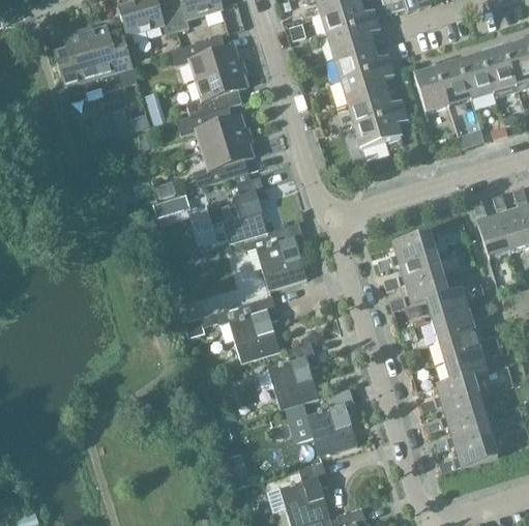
[(177,29),(169,3),(158,6),(156,0),(136,0),(136,1),(119,6),(127,33),(163,22),(166,33),(177,29)]
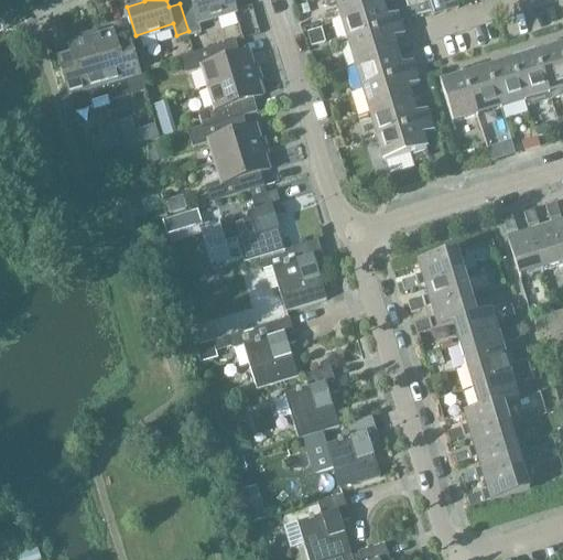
[(192,0),(180,3),(188,31),(202,28),(198,19),(236,8),(233,0),(192,0)]
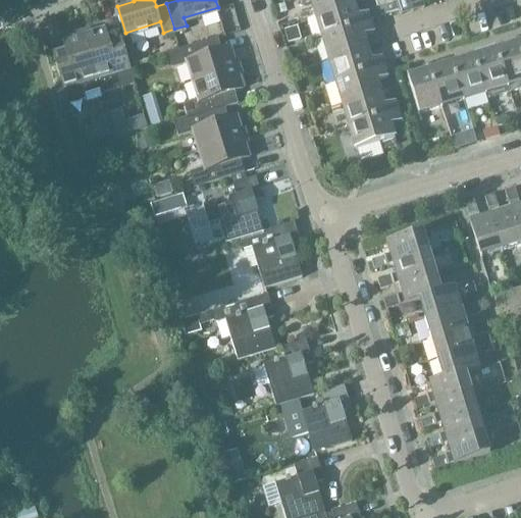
[(312,0),(316,11),(354,0),(312,0)]
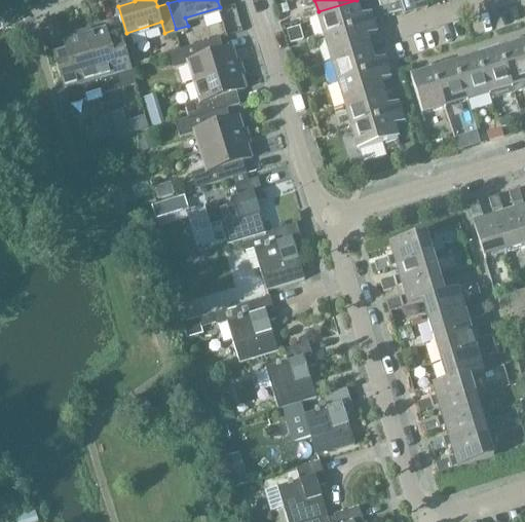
[(319,11),(325,34),(374,20),(371,9),(361,12),(357,0),(319,11)]
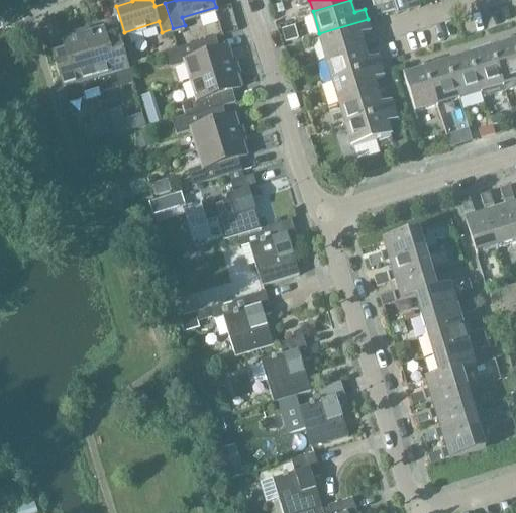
[(409,7),(406,0),(385,0),(375,3),(377,11),(396,6),(398,10),(409,7)]
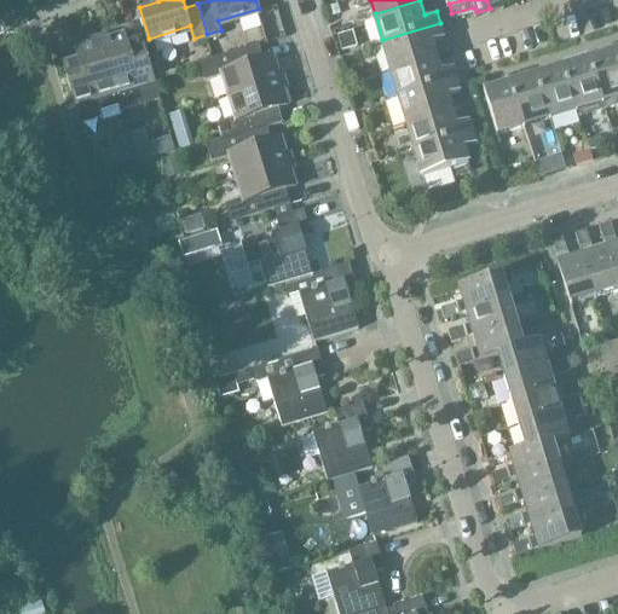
[(382,40),(391,67),(437,53),(432,39),(444,35),(440,23),(382,40)]
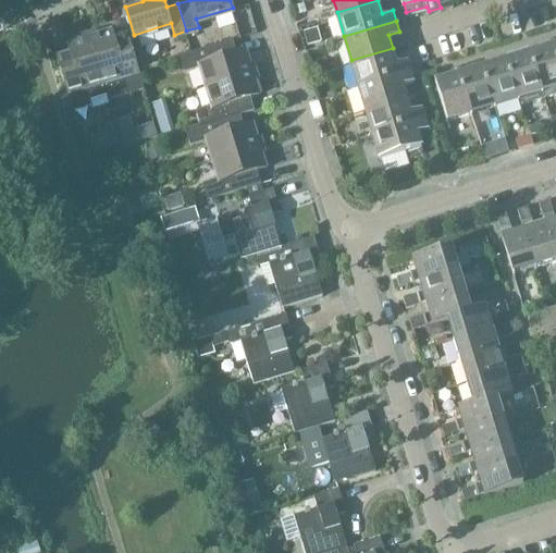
[(299,29),(305,44),(323,37),(318,23),(299,29)]
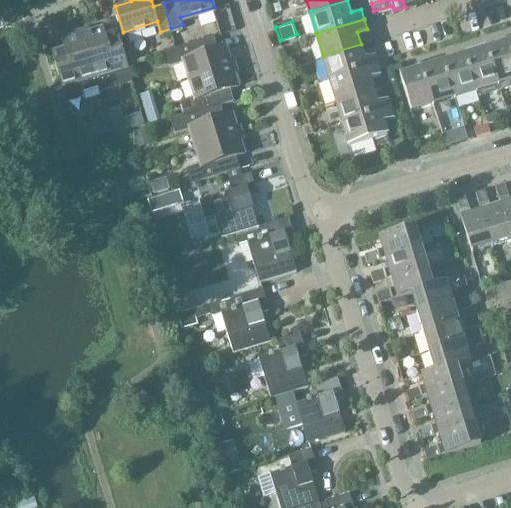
[(99,89),(133,78),(117,29),(105,33),(103,24),(81,31),(99,89)]
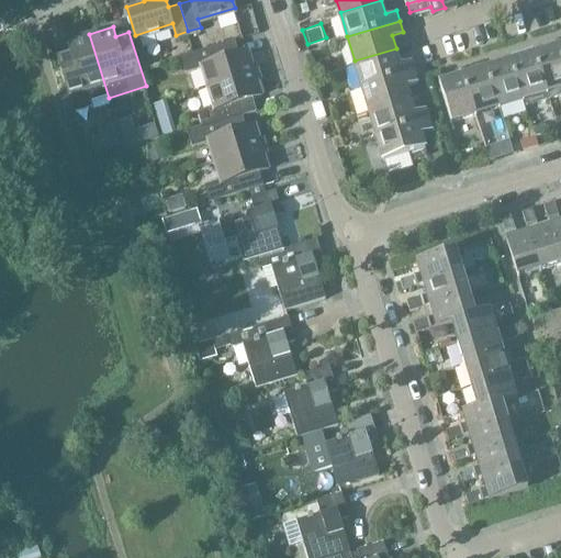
[(58,54),(75,108),(88,103),(93,107),(110,102),(109,98),(89,34),(68,41),(71,49),(58,54)]
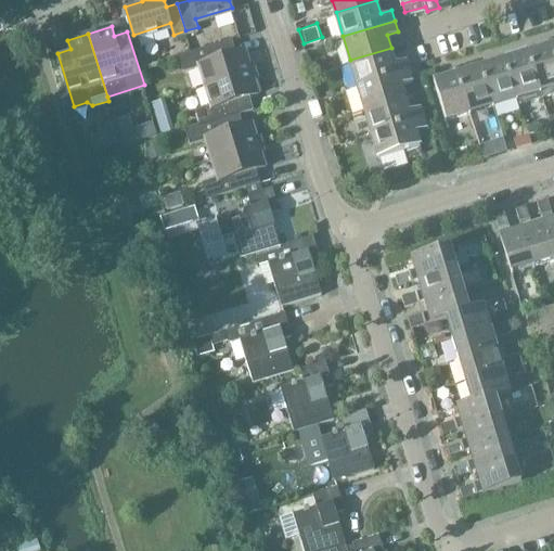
[(200,64),(205,82),(252,68),(245,47),(235,50),(232,38),(179,53),(183,69),(200,64)]
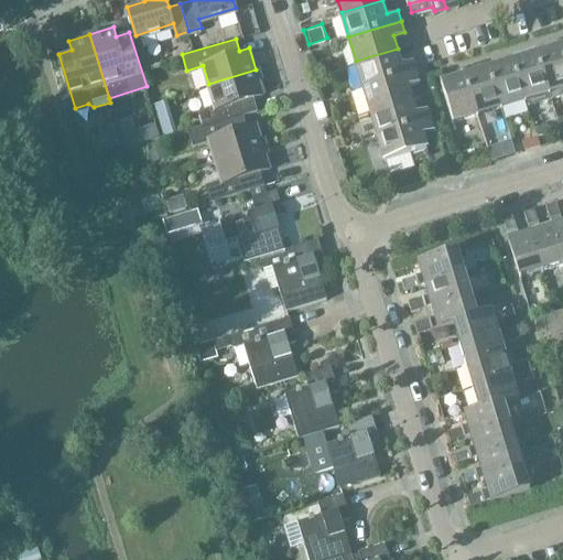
[(550,96),(562,92),(562,44),(538,52),(549,90),(550,96)]
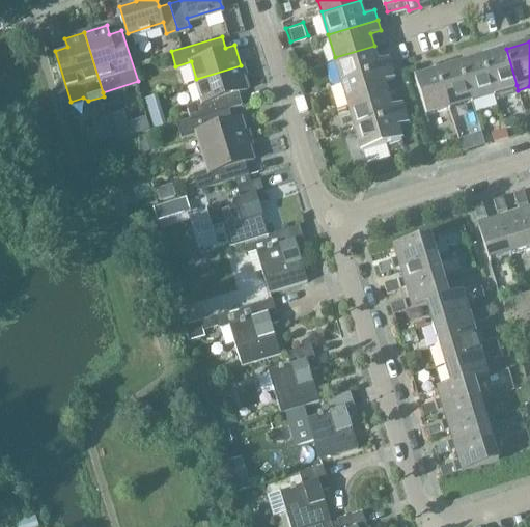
[(335,57),(341,80),(391,64),(388,55),(378,58),(374,46),(335,57)]
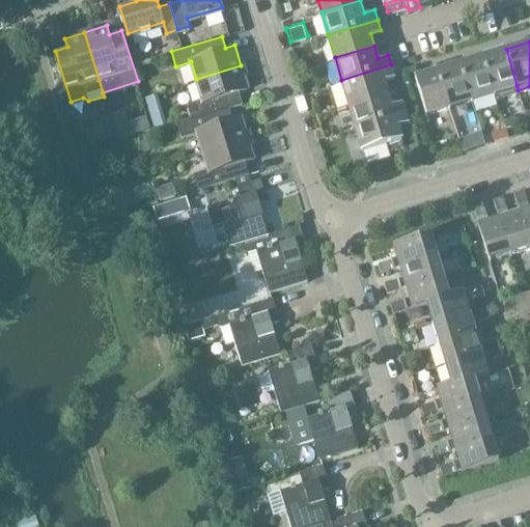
[(483,55),(494,91),(496,98),(518,90),(517,85),(506,49),(483,55)]
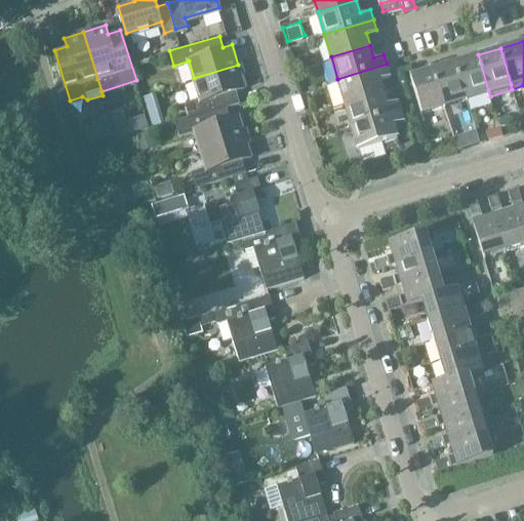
[(478,54),(455,62),(467,97),(488,90),(478,54)]
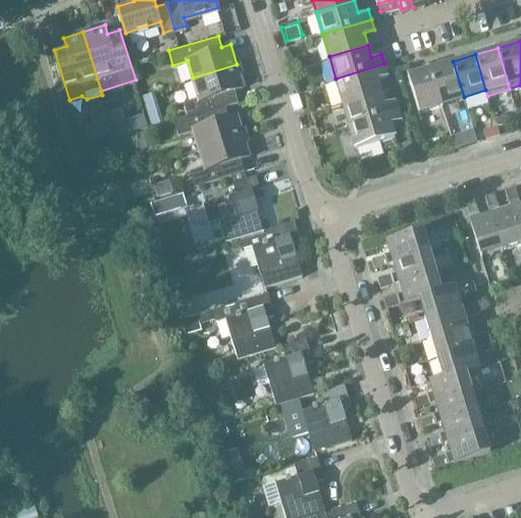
[(453,61),(431,68),(441,103),(464,97),(453,61)]
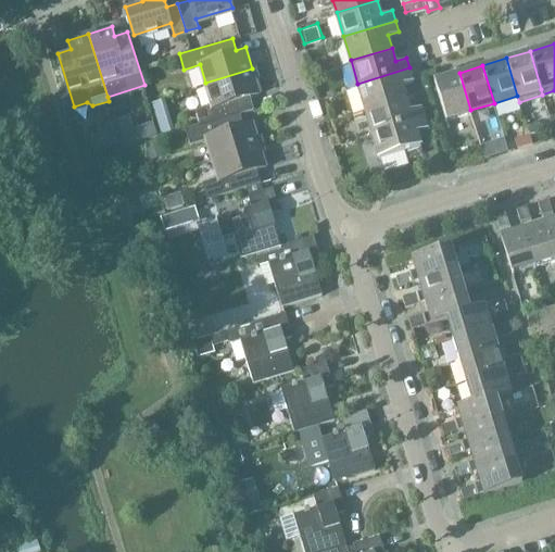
[(357,84),(365,107),(405,95),(402,82),(413,78),(410,67),(357,84)]
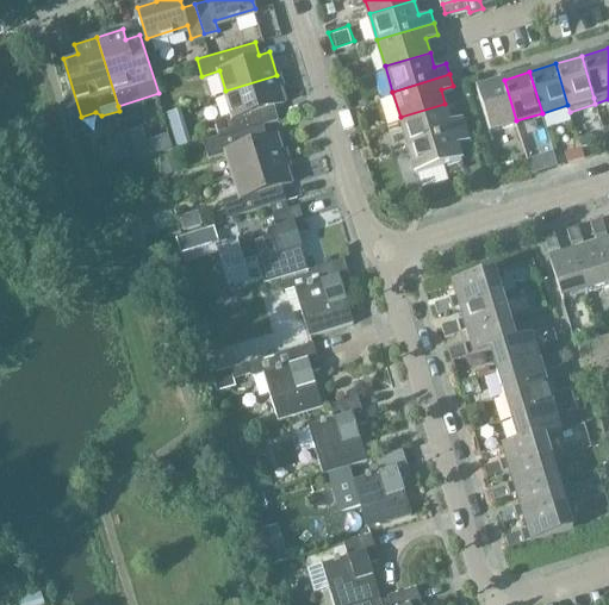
[(225,91),(232,113),(215,118),(219,133),(219,135),(262,122),(278,117),(274,103),(284,100),(277,75),(225,91)]
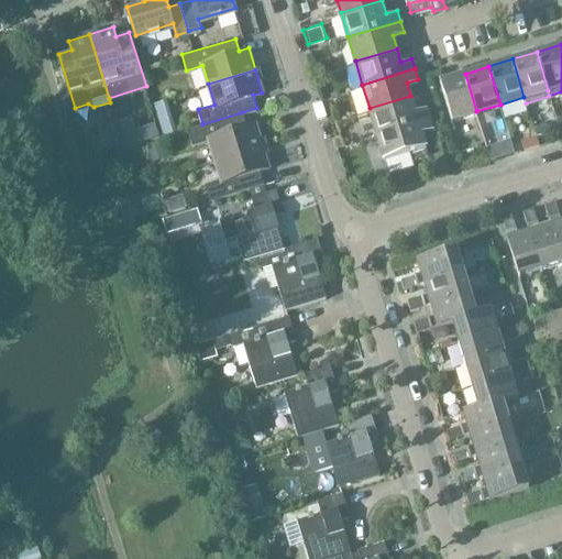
[(476,111),(465,74),(441,80),(452,119),(476,111)]
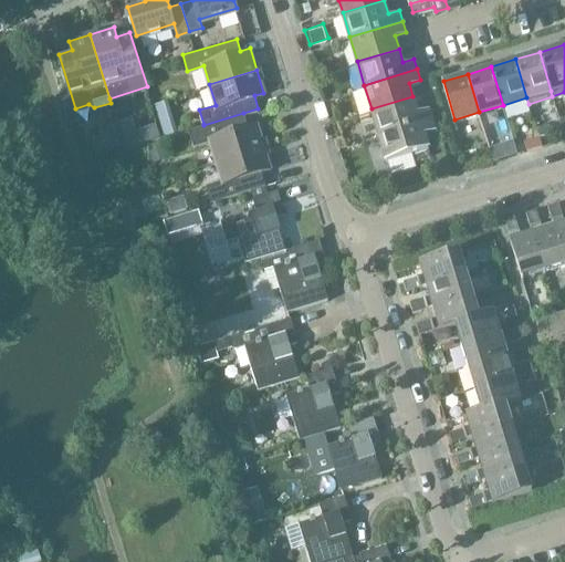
[(372,108),(379,133),(432,117),(429,106),(417,110),(412,96),(372,108)]
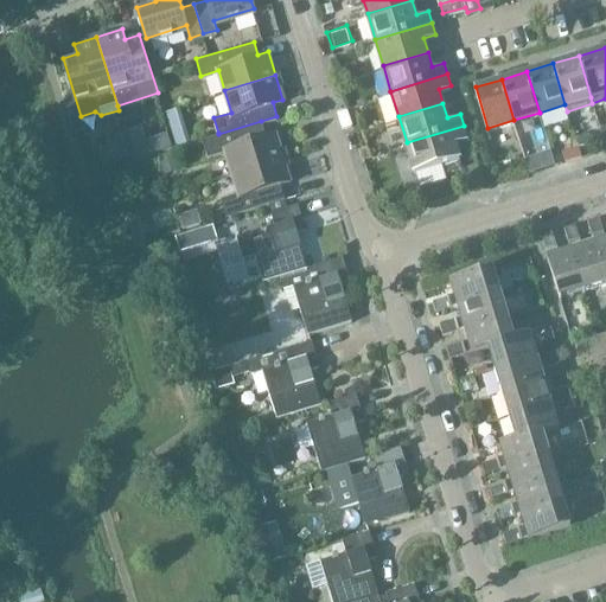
[(174,106),(165,109),(172,133),(182,129),(174,106)]
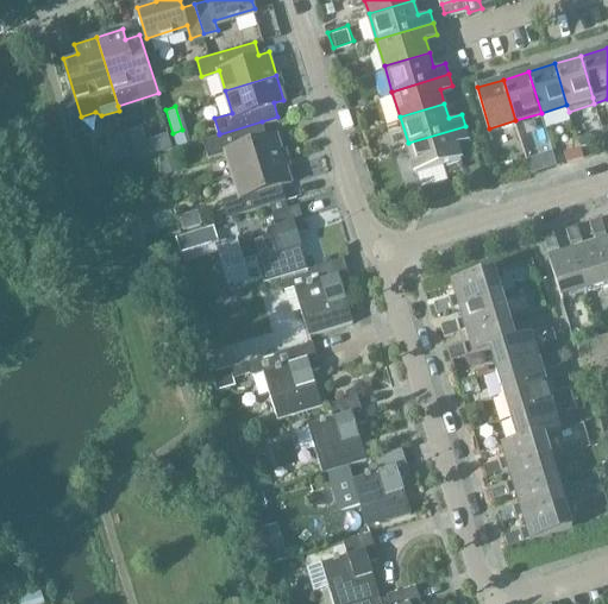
[(204,138),(208,156),(226,150),(233,171),(283,156),(276,132),(267,134),(262,121),(219,134),(219,133),(204,138)]
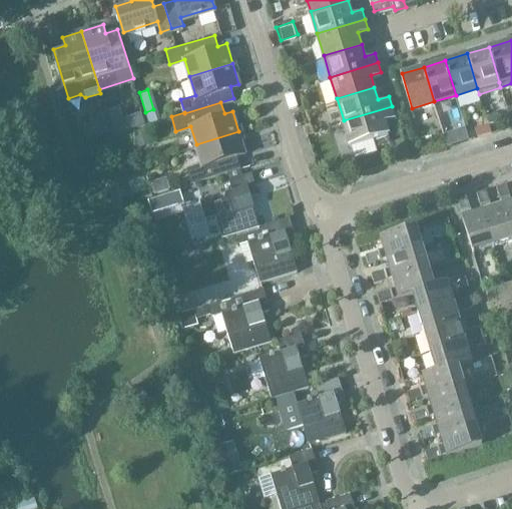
[(392,106),(344,120),(351,143),(372,137),(374,143),(390,139),(384,119),(395,116),(392,106)]
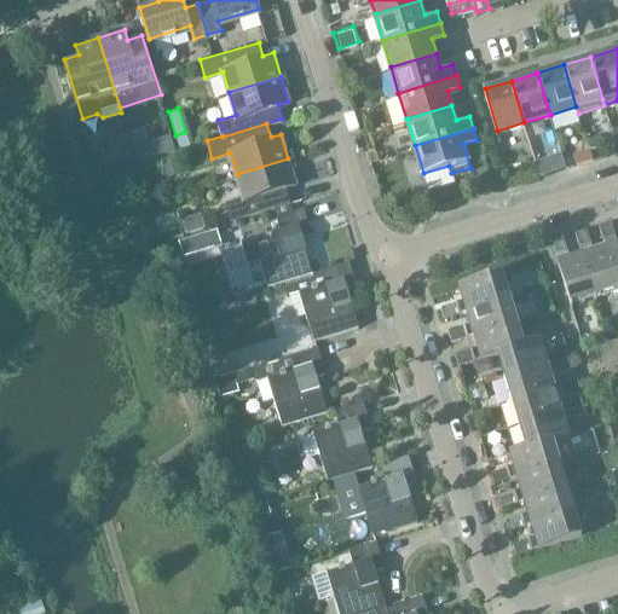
[(174,148),(171,135),(159,139),(162,151),(174,148)]
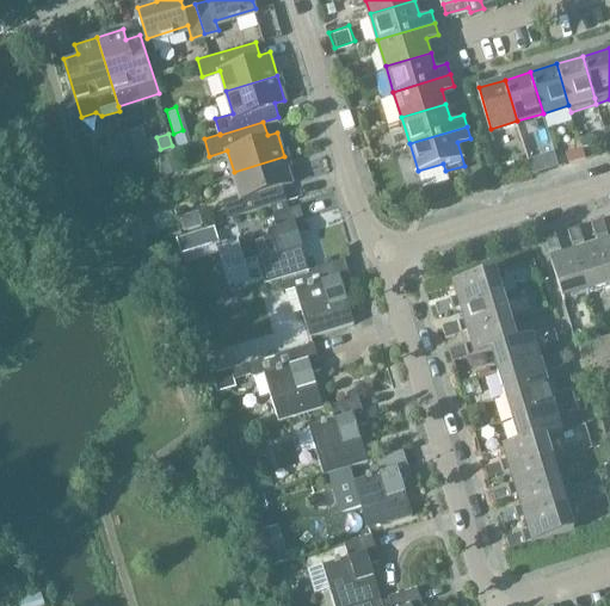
[(567,150),(570,161),(586,156),(583,146),(567,150)]
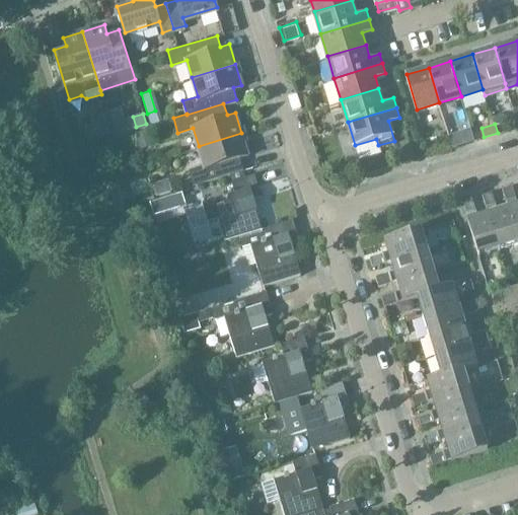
[(82,127),(71,131),(75,144),(86,141),(82,127)]
